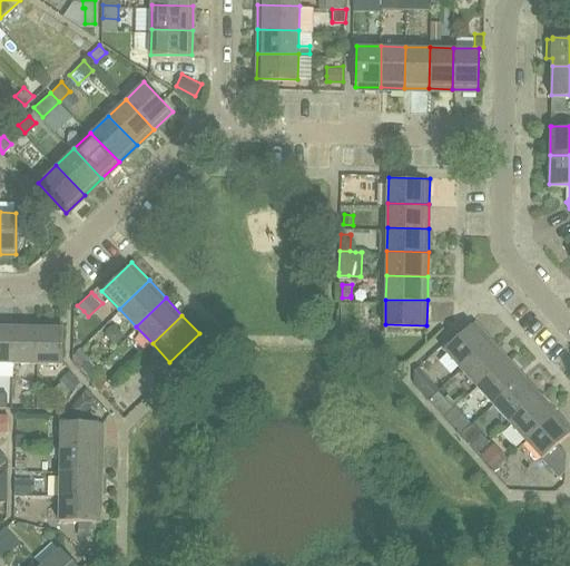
[(0,360),(12,361),(13,320),(0,319),(0,360)]
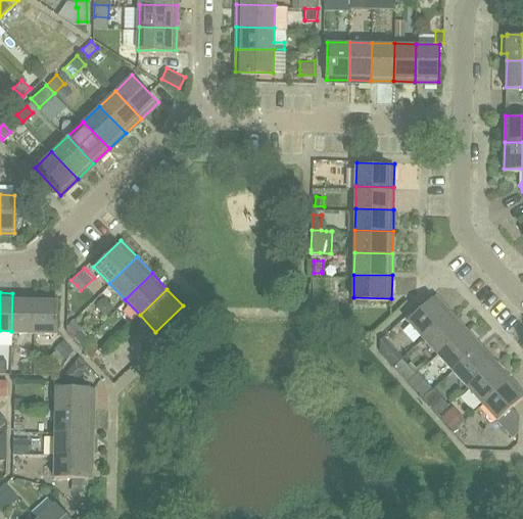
[(34,331),(35,293),(12,293),(11,331),(34,331)]
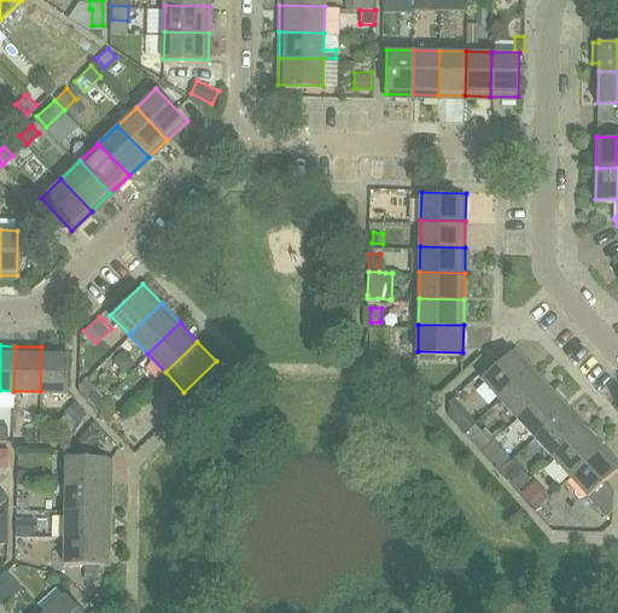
[(41,346),(40,391),(66,392),(68,348),(41,346)]
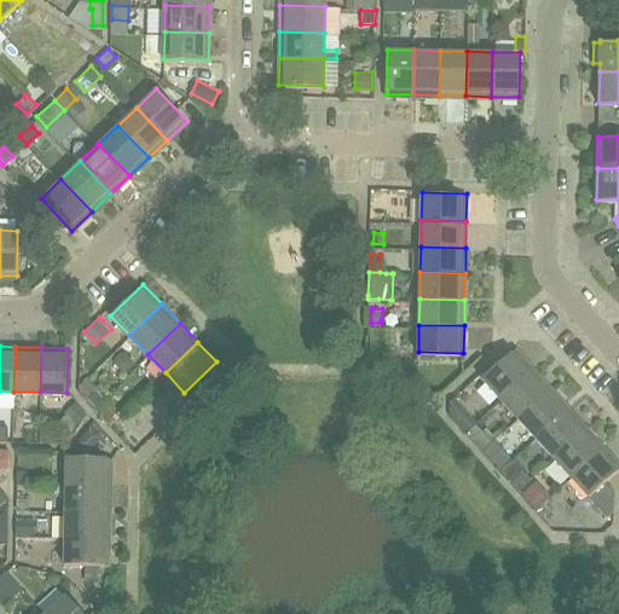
[(501,398),(533,368),(515,347),(482,377),(501,398)]
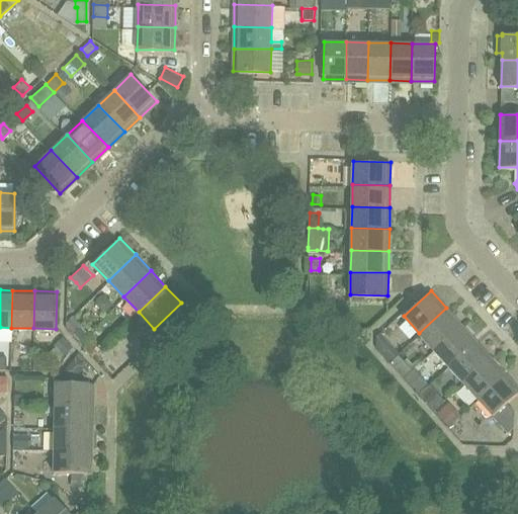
[(433,349),(461,324),(446,308),(419,333),(433,349)]
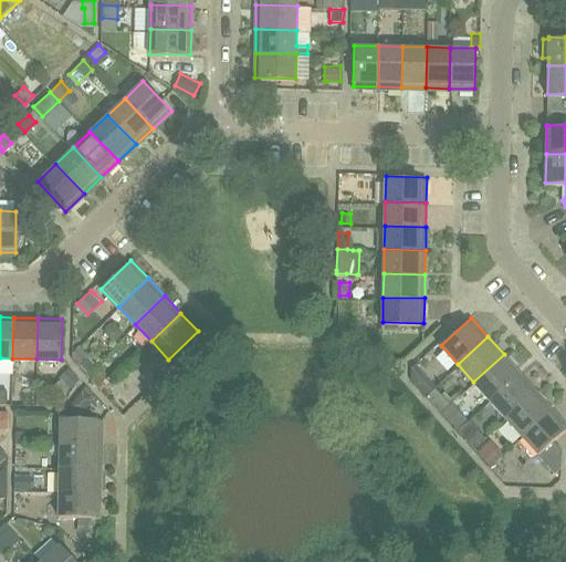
[(80,344),(72,352),(72,354),(73,357),(75,360),(80,364),(85,371),(95,362),(80,344)]
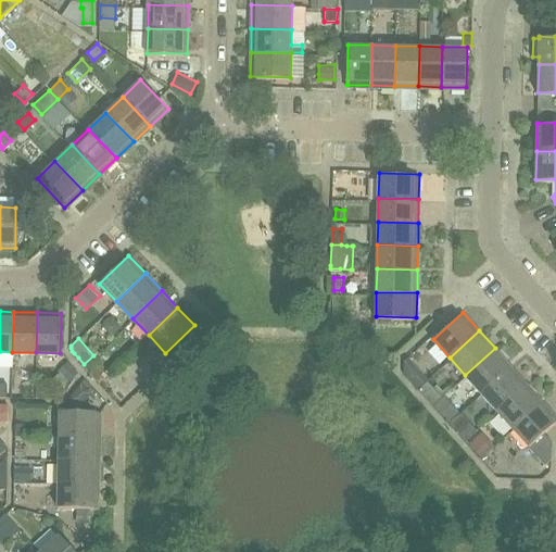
[(481,392),(510,365),(495,348),(465,375),(481,392)]
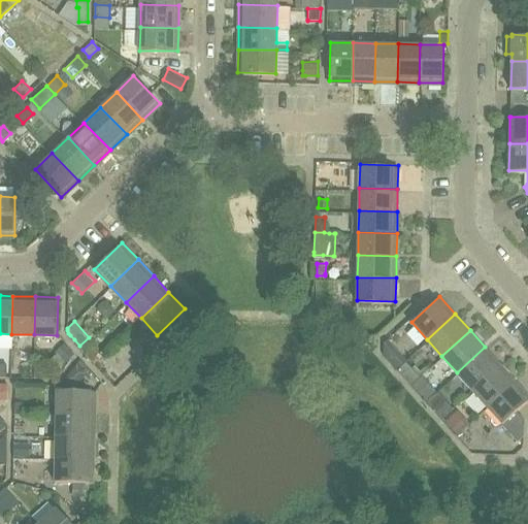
[(102,353),(96,347),(93,342),(89,338),(81,346),(80,347),(84,350),(94,361),(102,353)]
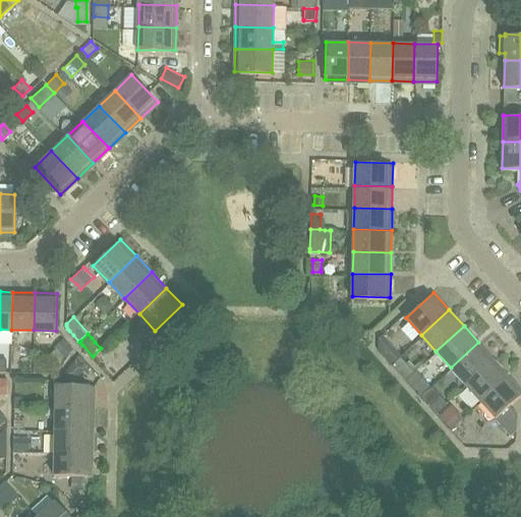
[(63,353),(65,355),(74,347),(68,341),(64,336),(55,345),(56,346),(63,353)]
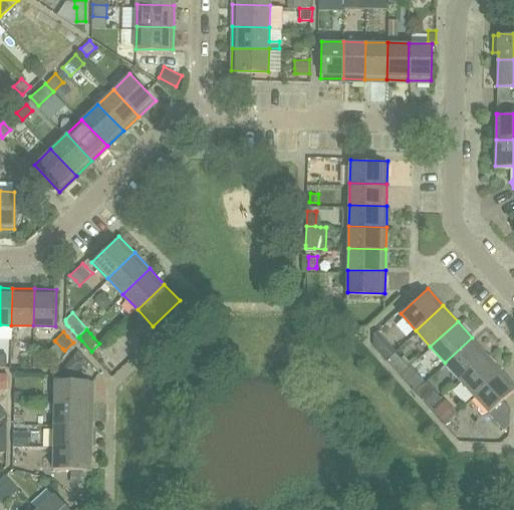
[(459,378),(487,353),(472,337),(445,362),(459,378)]
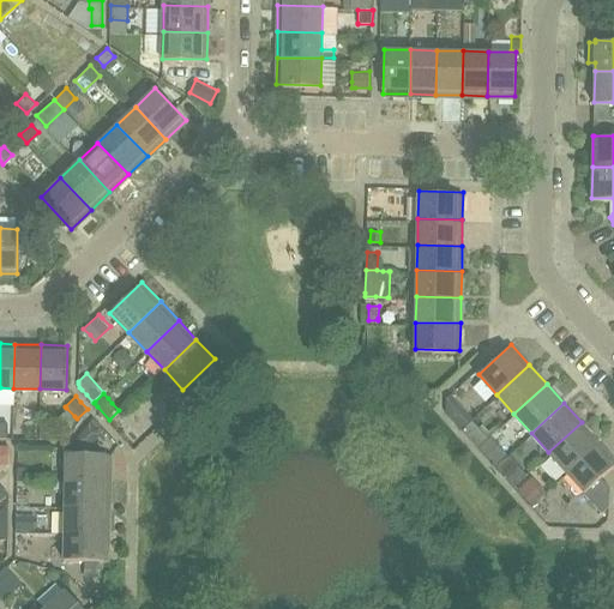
[(471,416),(465,410),(455,420),(461,426),(470,418),(471,416)]
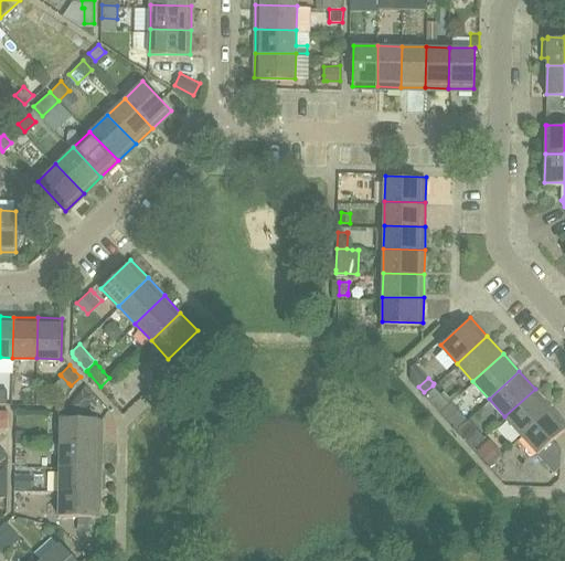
[(83,387),(70,404),(75,408),(81,413),(94,395),(83,387)]
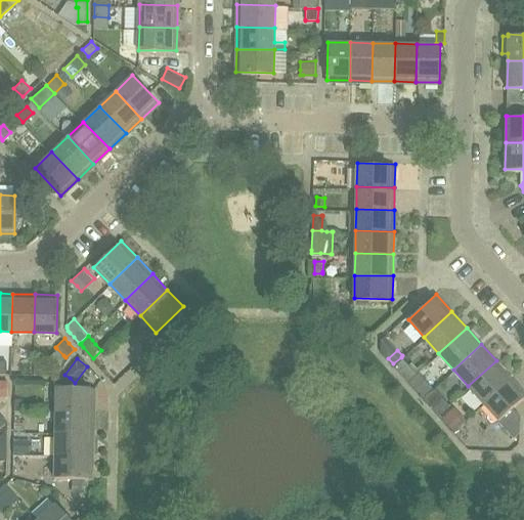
[(483,402),(511,377),(496,360),(468,386),(483,402)]
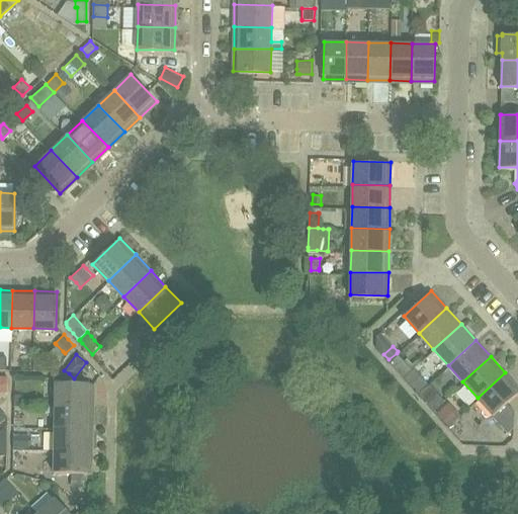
[(396,367),(404,375),(411,369),(403,360),(396,367)]
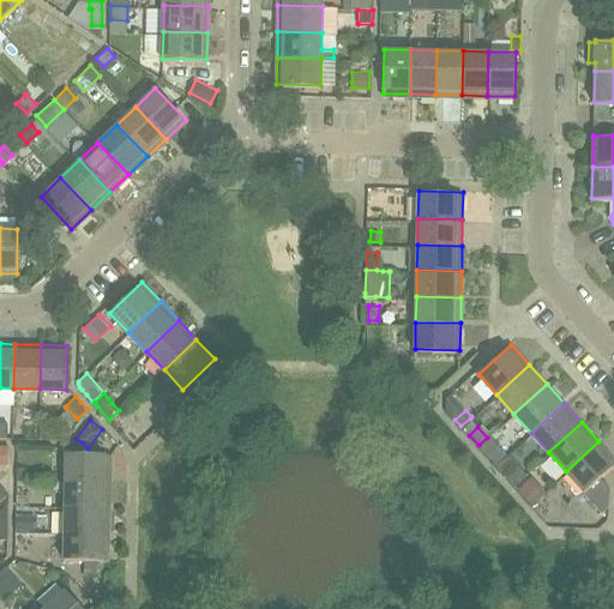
[(613,457),(599,441),(566,471),(584,492),(602,475),(613,463),(613,457)]
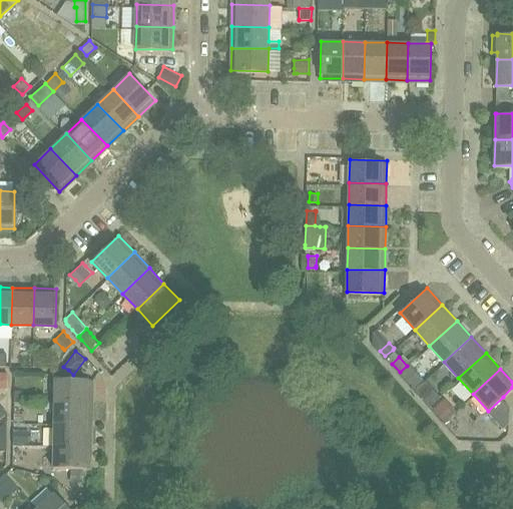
[(55,401),(92,401),(92,379),(55,378),(55,401)]
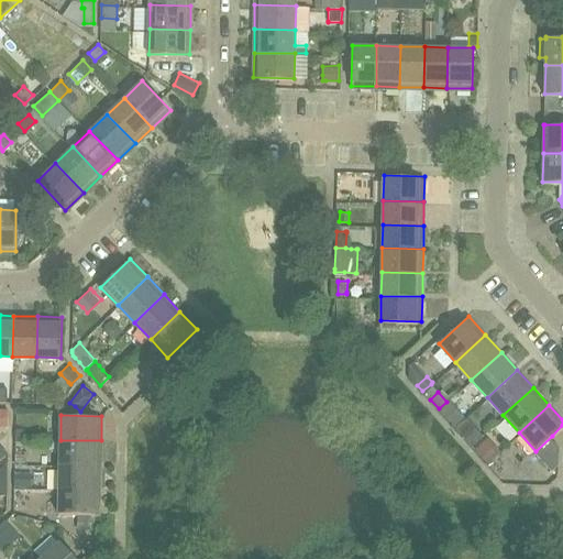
[(559,445),(552,436),(536,451),(552,469),(558,463),(559,445)]
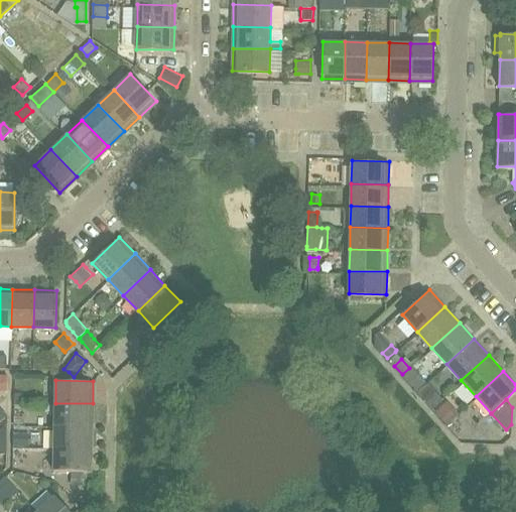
[(445,422),(456,413),(444,400),(433,410),(445,422)]
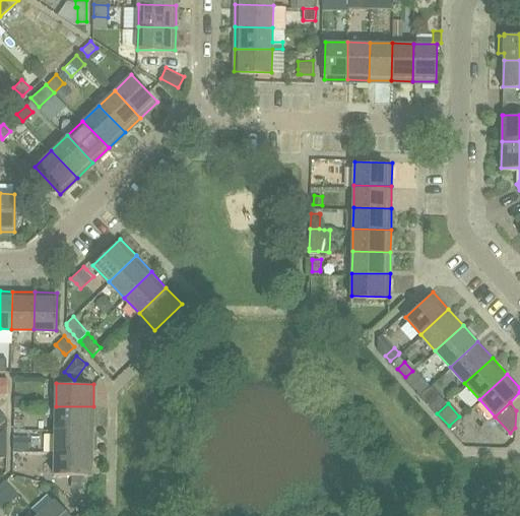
[(92,429),(93,406),(56,406),(55,428),(92,429)]
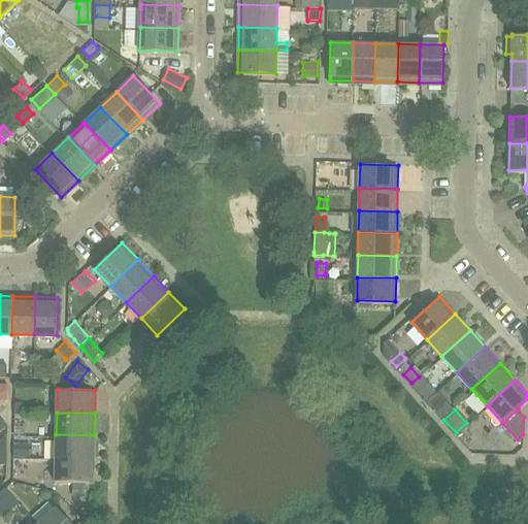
[(94,458),(94,435),(56,434),(56,457),(94,458)]
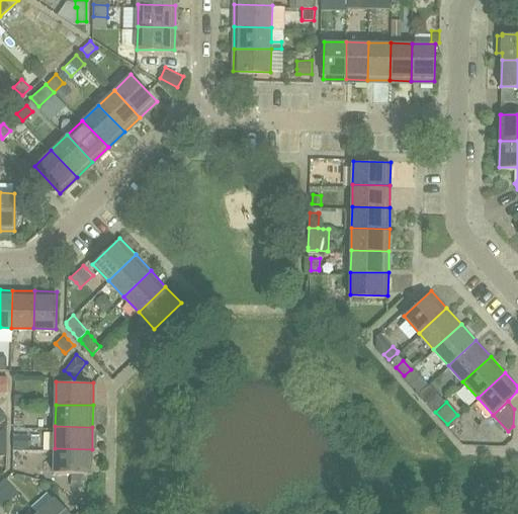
[(19,446),(29,446),(29,436),(29,432),(13,432),(13,444),(13,446),(19,446)]
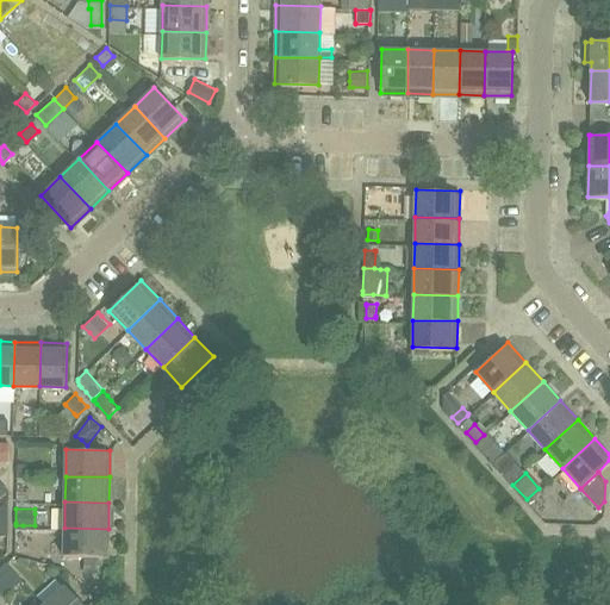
[(107,555),(109,529),(64,528),(63,555),(83,555),(99,555),(107,555)]
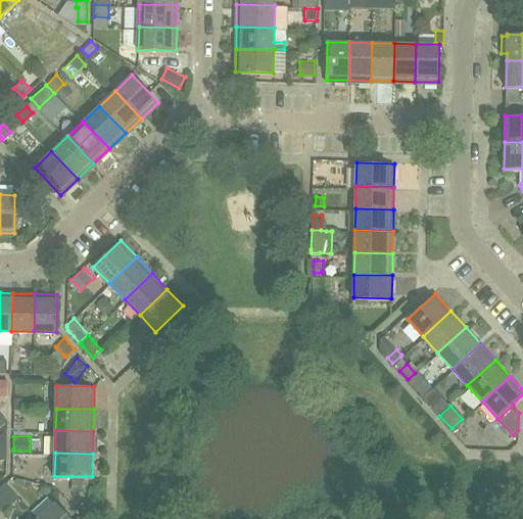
[(85,490),(85,476),(72,476),(72,490),(85,490)]
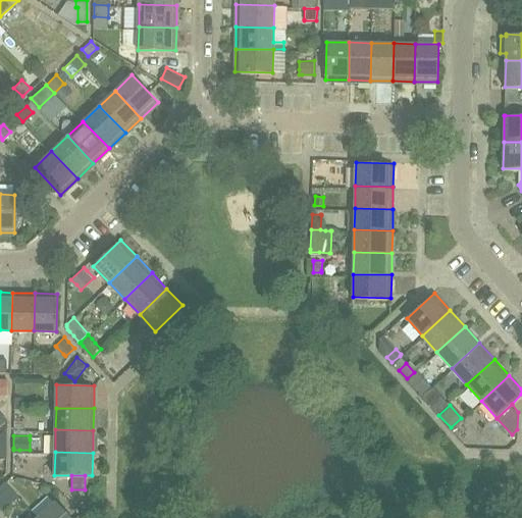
[(14,490),(5,480),(0,485),(0,493),(5,499),(14,490)]
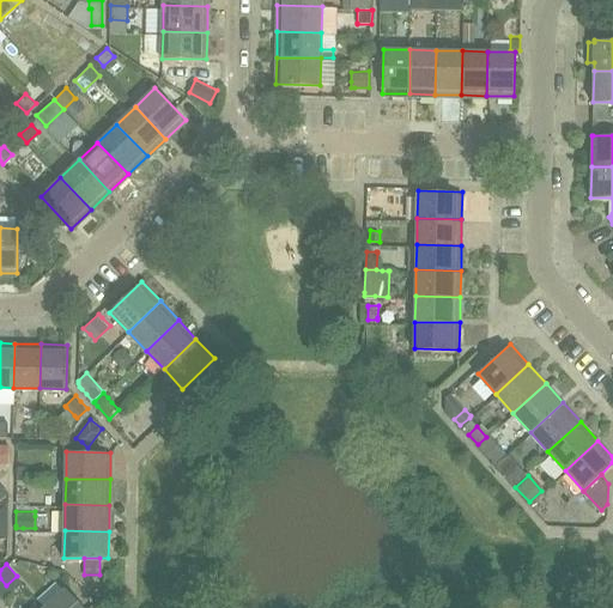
[(46,606),(47,607),(83,607),(65,588),(46,606)]
